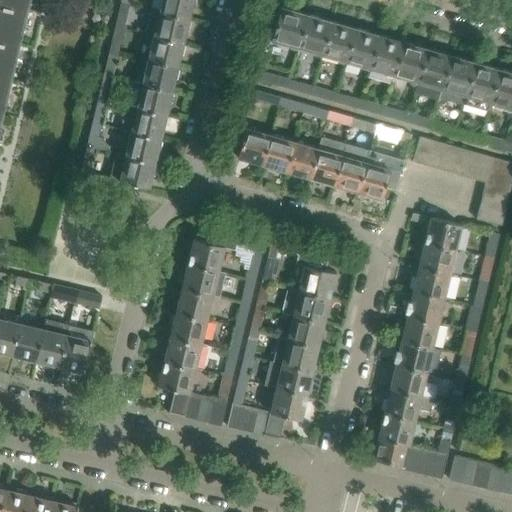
[(161,0),(159,10),(189,17),(191,5),(194,6),(195,0),(161,0)]
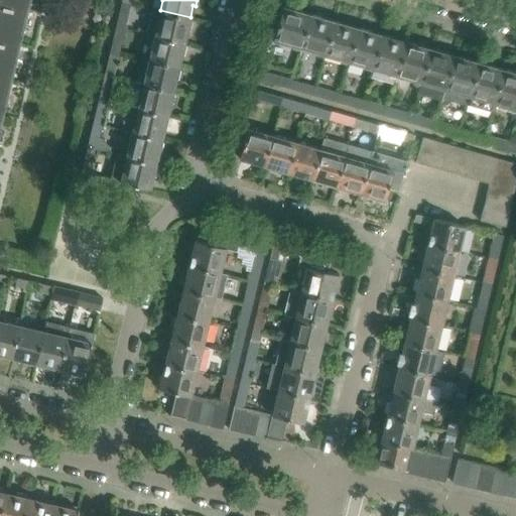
[(0,39),(17,43),(26,8),(0,1),(0,39)]
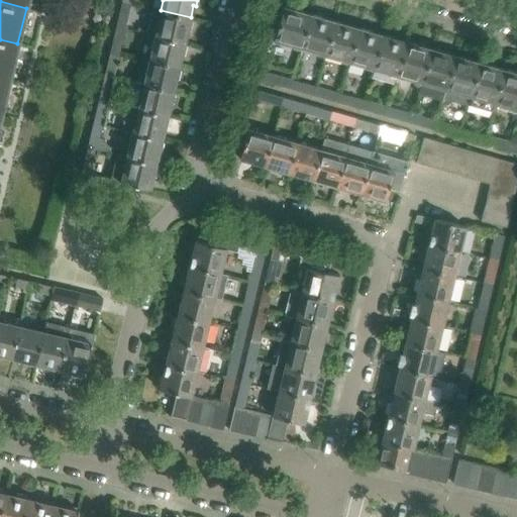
[(121,1),(118,13),(128,15),(131,3),(121,1)]
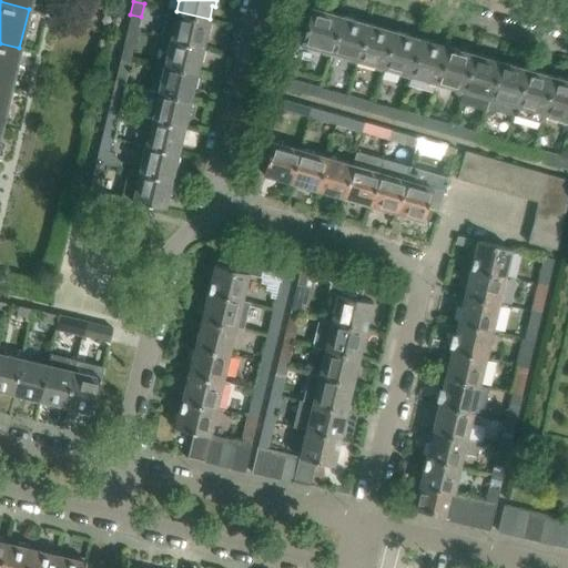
[(298,17),(292,41),(301,43),(331,52),(341,16),(311,7),(307,20),(298,17)]
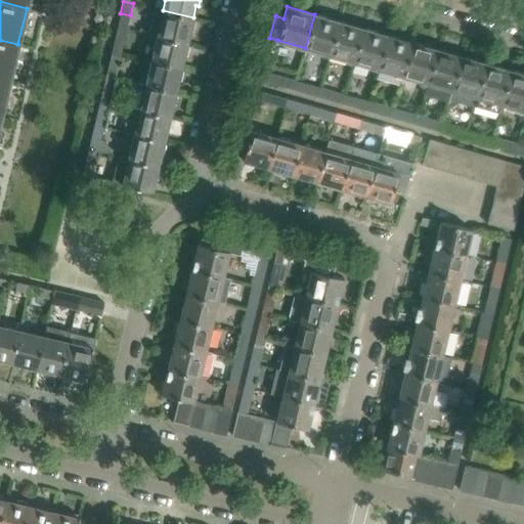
[(192,20),(193,17),(163,10),(155,8),(148,33),(157,35),(187,42),(190,30),(192,31),(195,22),(192,20)]
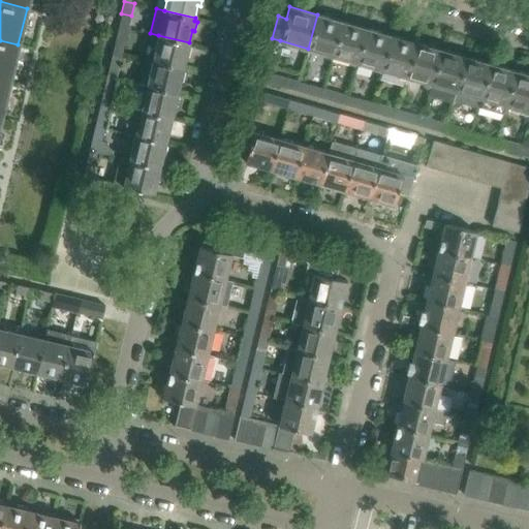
[(333,56),(342,22),(317,14),(308,49),(333,56)]
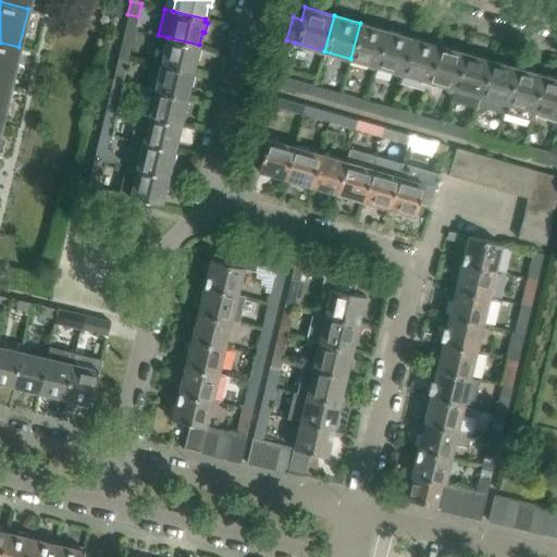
[(375,65),(385,29),(360,23),(350,59),(375,65)]
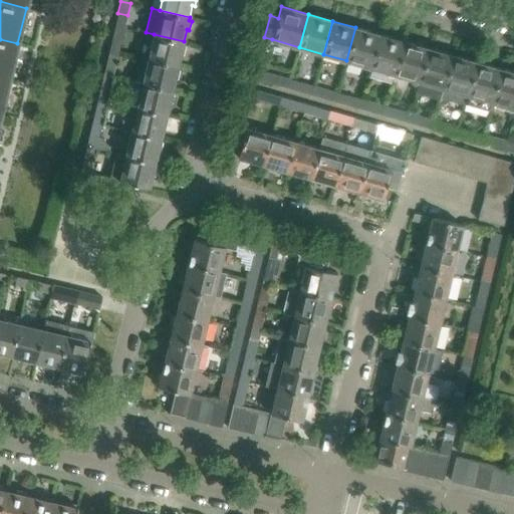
[(115,25),(112,37),(121,39),(124,27),(115,25)]
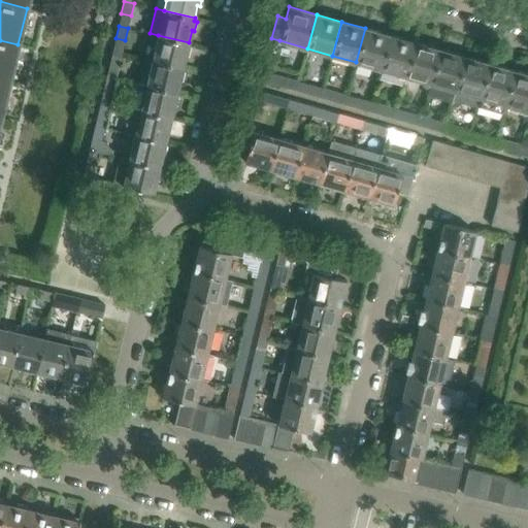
[(381,69),(390,35),(365,28),(356,62),(381,69)]
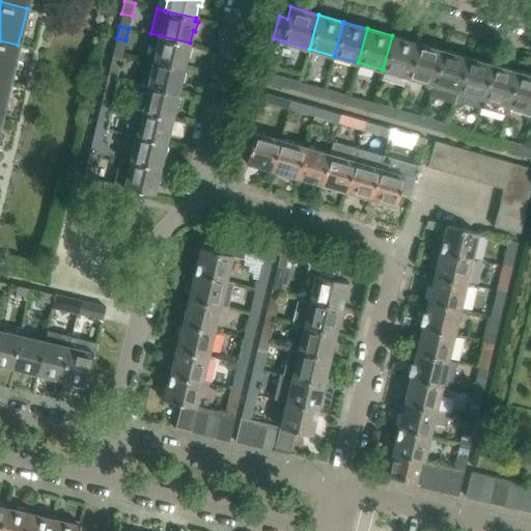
[(189,46),(190,43),(159,35),(152,60),(184,67),(187,55),(190,56),(192,47),(189,46)]
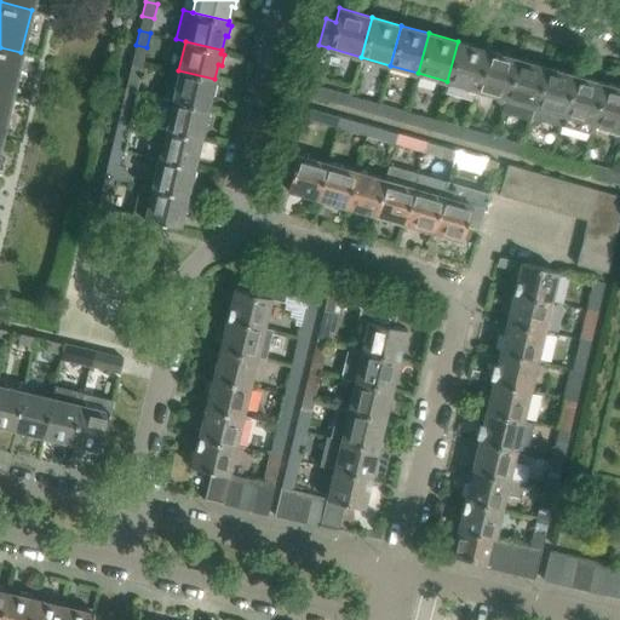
[(476,90),(487,50),(458,41),(447,81),(476,90)]
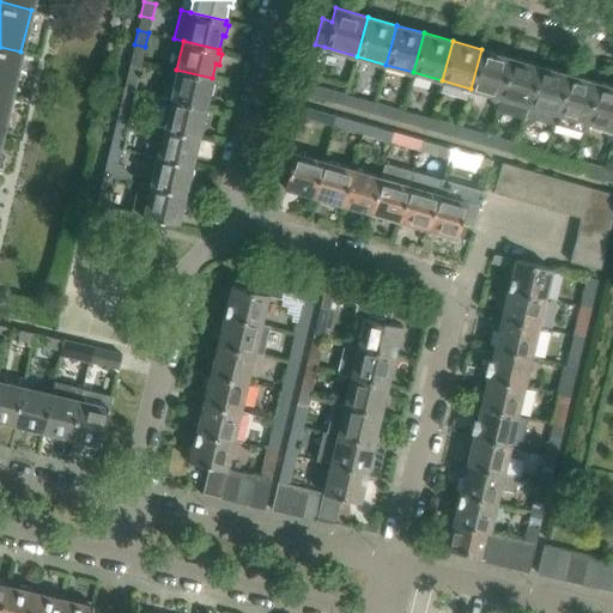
[(0,91),(11,93),(20,52),(0,47),(0,91)]
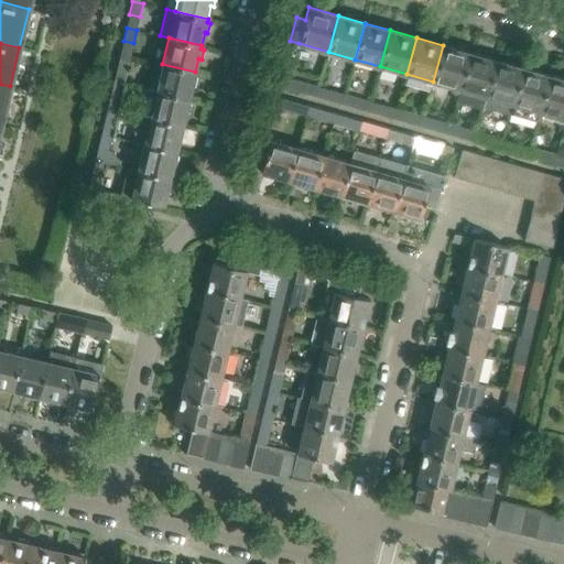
[(459,89),(469,53),(443,45),(433,82),(459,89)]
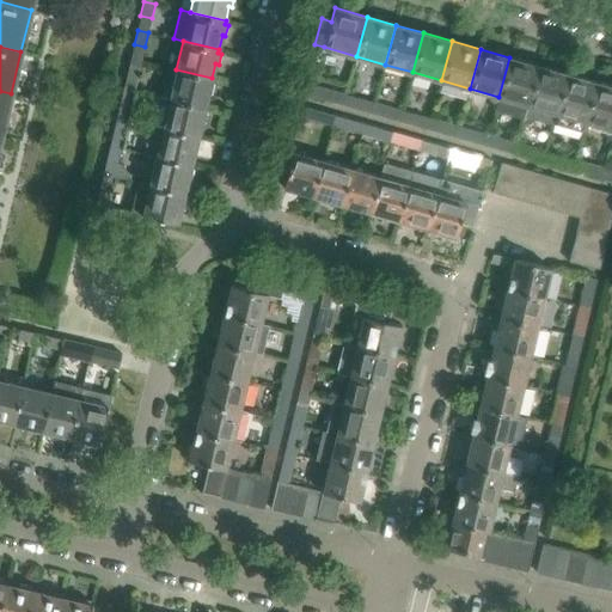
[(526,104),(538,66),(509,57),(499,97),(495,110),(524,117),(525,115),(527,105),(526,104)]
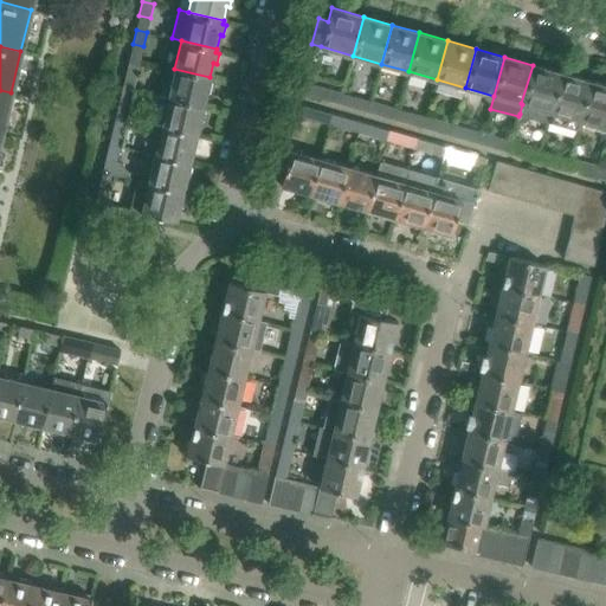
[(129,58),(126,72),(137,75),(140,60),(129,58)]
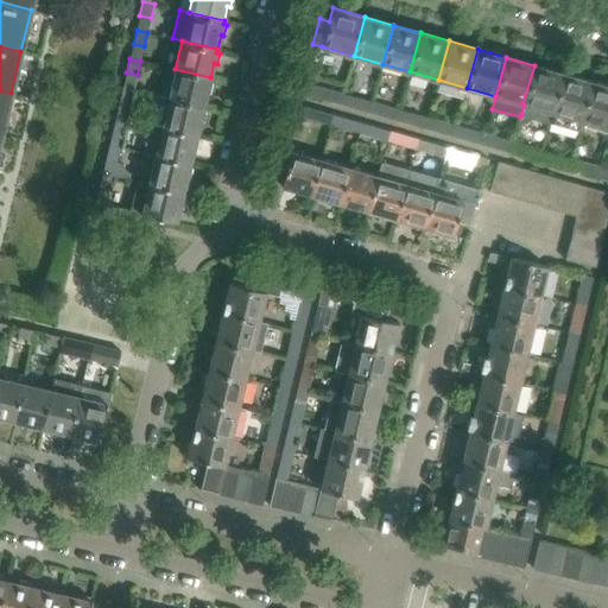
[(550,122),(563,74),(534,65),(523,103),(524,105),(521,114),(550,122)]
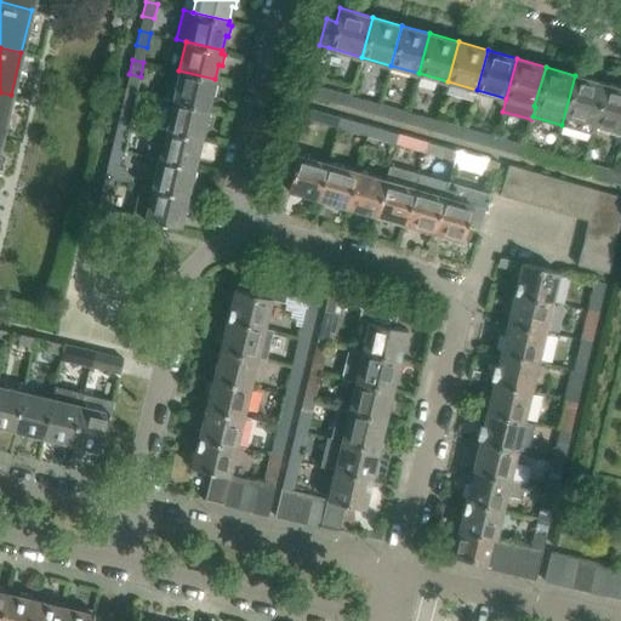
[(214,83),(215,79),(178,70),(171,100),(208,108),(211,93),(215,95),(217,84),(214,83)]
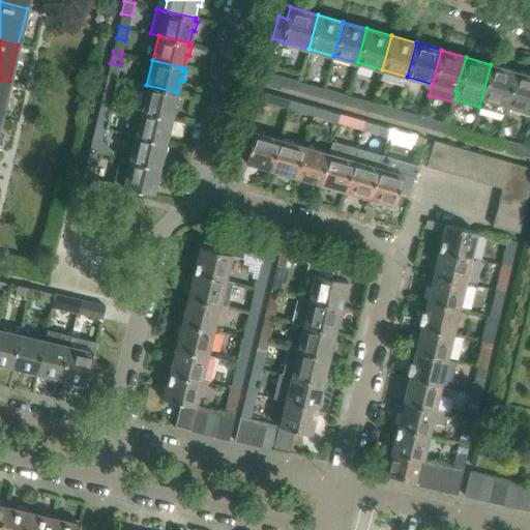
[(506,106),(517,71),(491,64),(479,107),(503,113),(505,105),(506,106)]
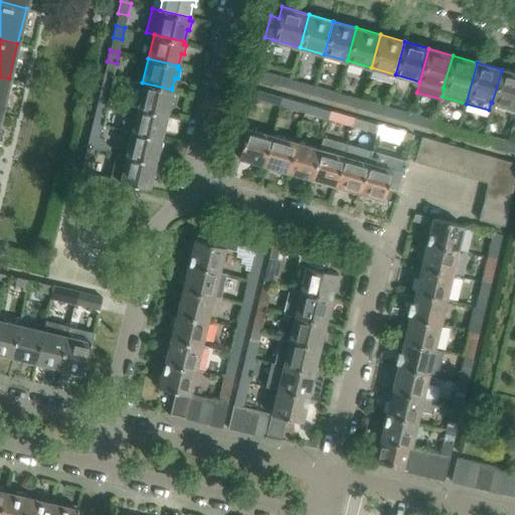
[(291,77),(264,69),(261,79),(289,88),(291,77)]
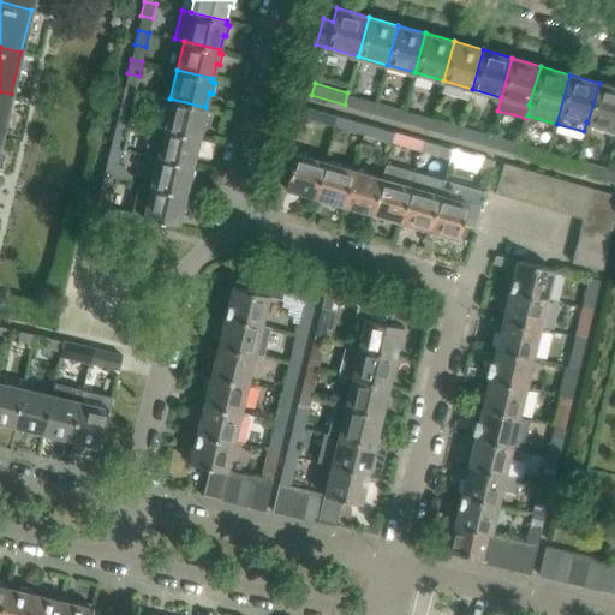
[(614,87),(599,83),(587,123),(590,123),(591,129),(611,133),(614,130),(614,87)]
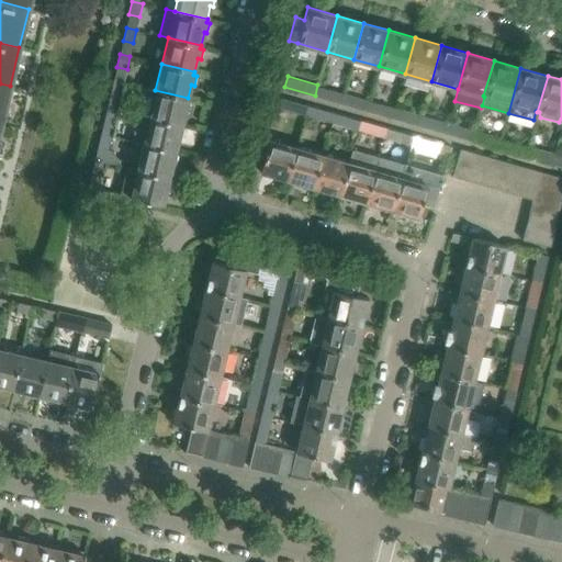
[(113,80),(110,93),(121,97),(124,83),(113,80)]
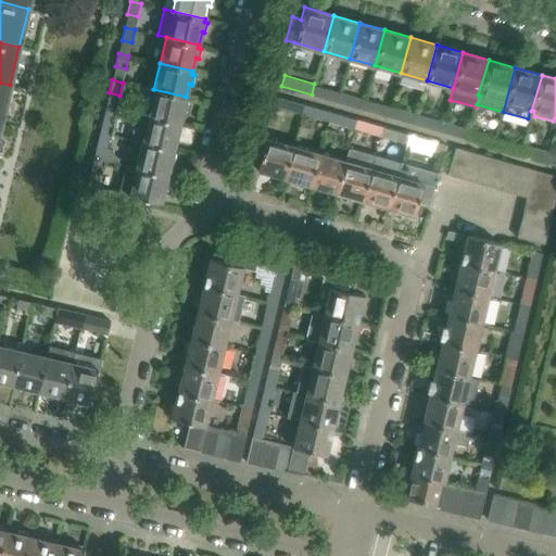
[(0,123),(1,124),(10,85),(0,83),(0,123)]
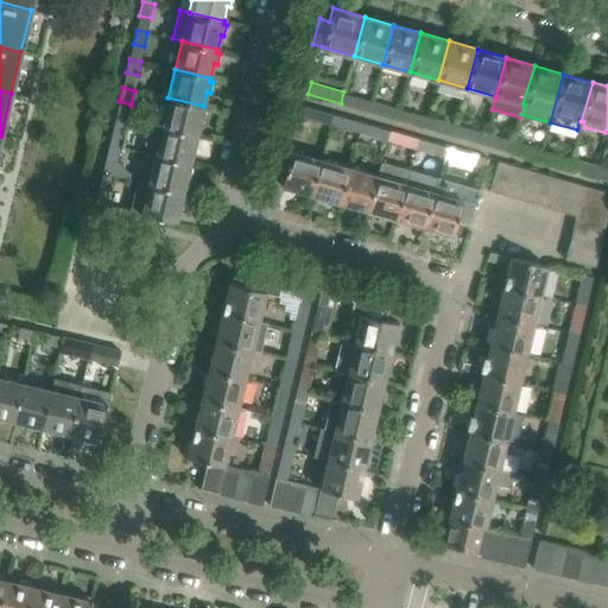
[(368,111),(372,100),(343,92),(341,103),(368,111)]
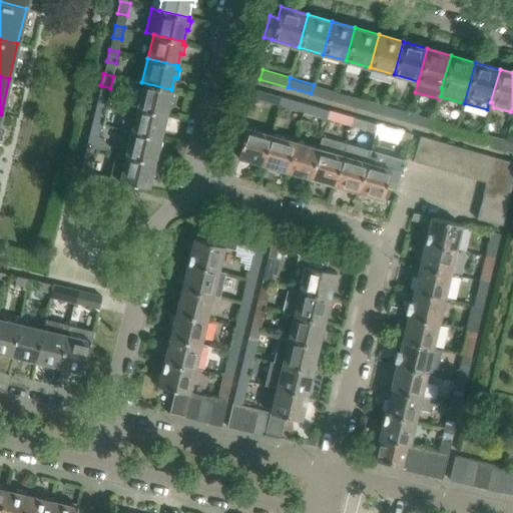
[(171,93),(171,89),(141,82),(134,80),(128,104),(136,106),(136,107),(166,114),(169,101),(171,102),(173,93),(171,93)]
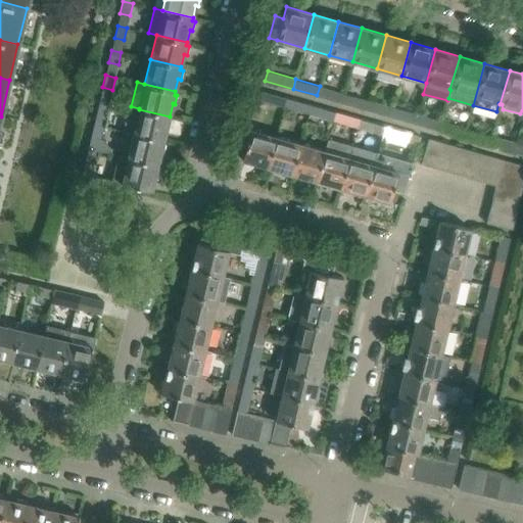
[(343,92),(320,86),(317,95),(340,102),(343,92)]
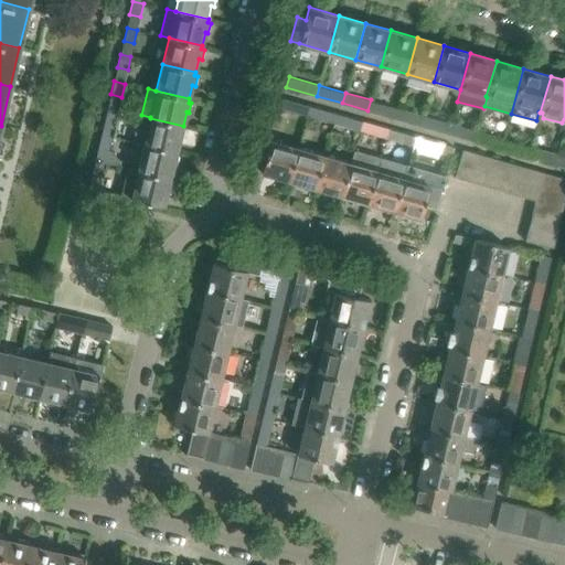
[(283,98),(279,107),(280,108),(296,113),(299,102),(284,97),(283,97),(283,98)]
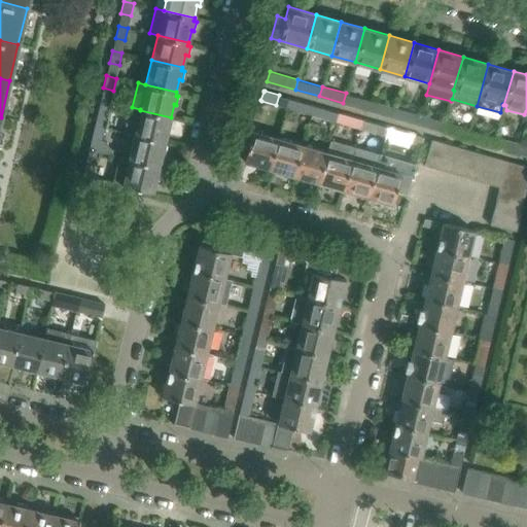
[(359,97),(356,106),(369,109),(371,100),(359,97)]
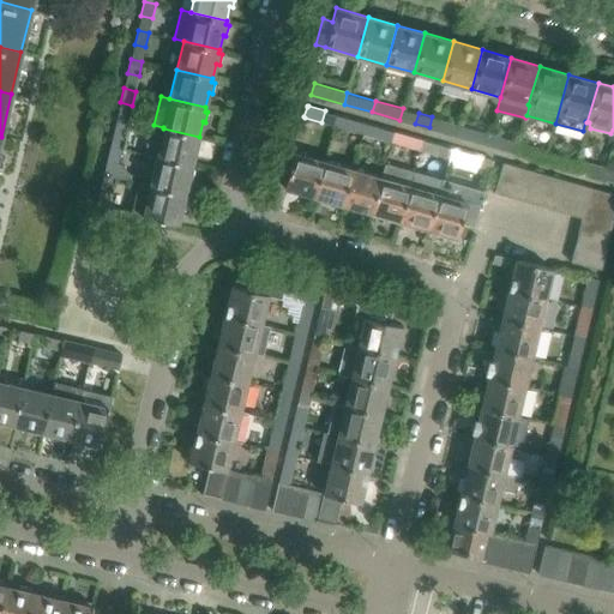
[(337,114),(333,126),(350,131),(354,119),(337,114)]
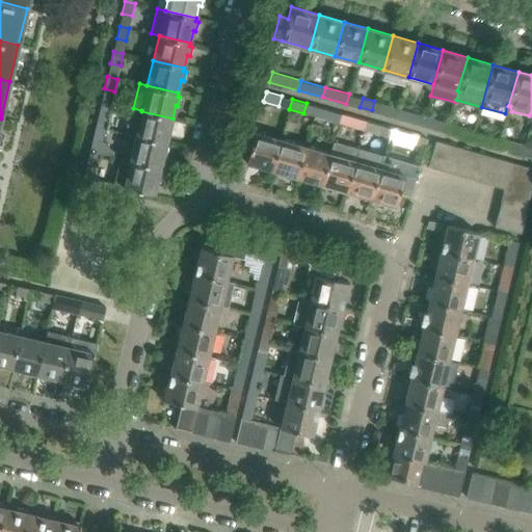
[(101,101),(99,114),(108,116),(111,104),(101,101)]
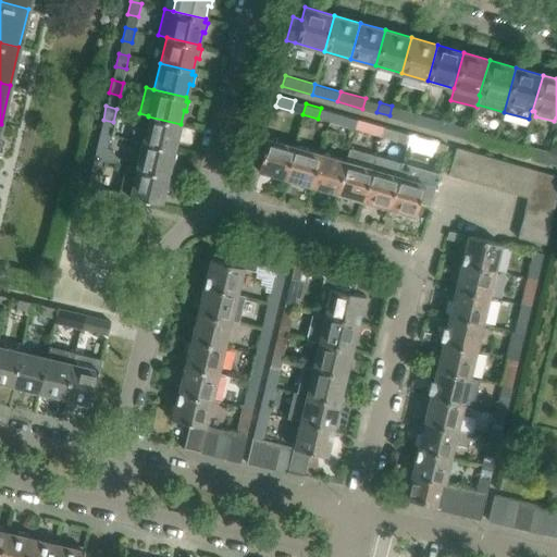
[(416,123),(418,113),(392,106),(390,115),(416,123)]
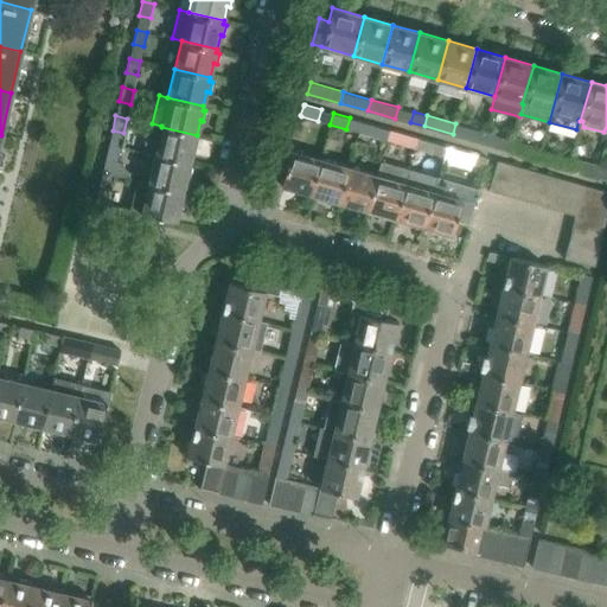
[(362,121),(358,132),(375,136),(378,126),(362,121)]
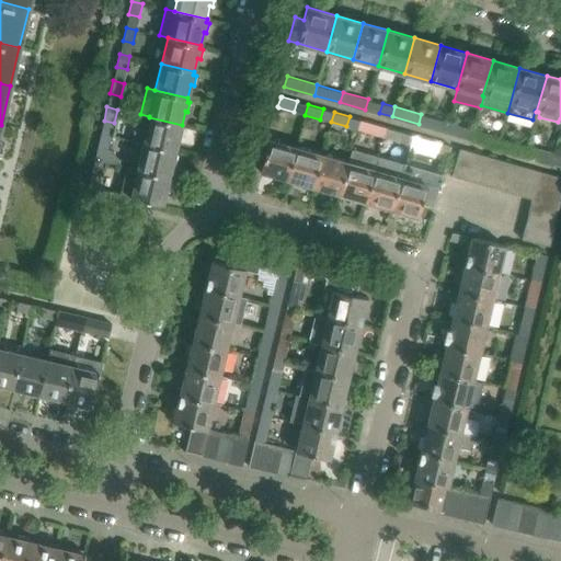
[(181,127),(182,125),(149,117),(142,144),(175,151),(179,137),(182,138),(184,128),(181,127)]
